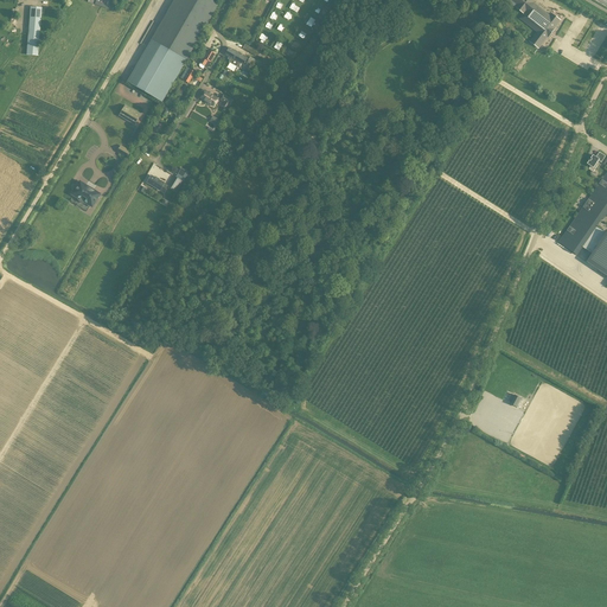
[(187,61),(219,5),(210,0),(173,0),(131,76),(127,82),(163,102),(186,61),(187,61)]
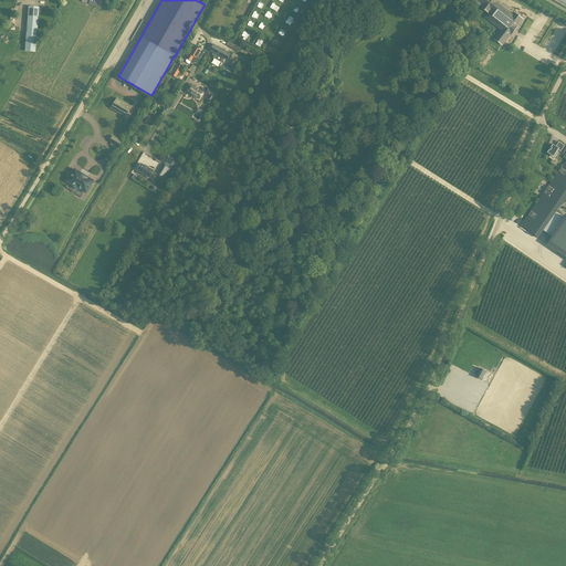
[(470,0),(473,2),(480,8),(481,7),(489,13),(496,2),(499,0),(498,0),(470,0)]
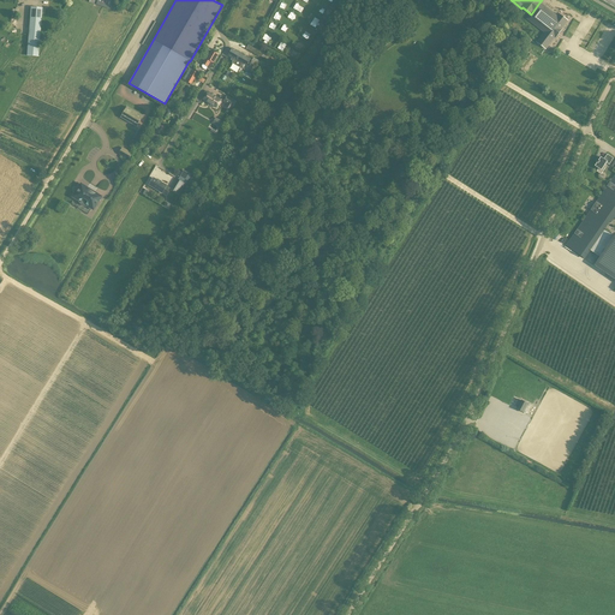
[(539,3),(531,15),(527,19),(544,33),(537,42),(545,49),(568,21),(560,13),(557,16),(539,3)]
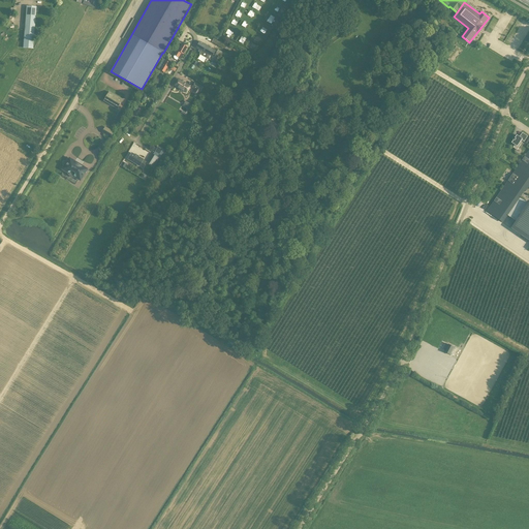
[(36,13),(38,13),(38,7),(36,7),(26,6),(23,48),(33,49),(36,13)]
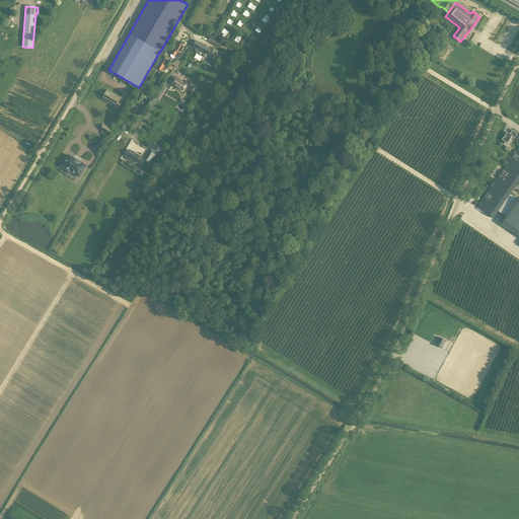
[(258,19),(267,23),(270,18),(262,13),(258,19)]
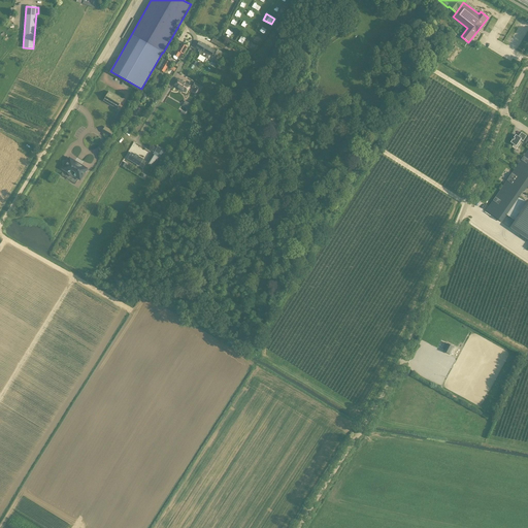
[(213,63),(217,64),(223,53),(218,50),(217,52),(199,42),(196,47),(199,50),(199,51),(201,52),(199,55),(211,61),(215,62),(213,63)]
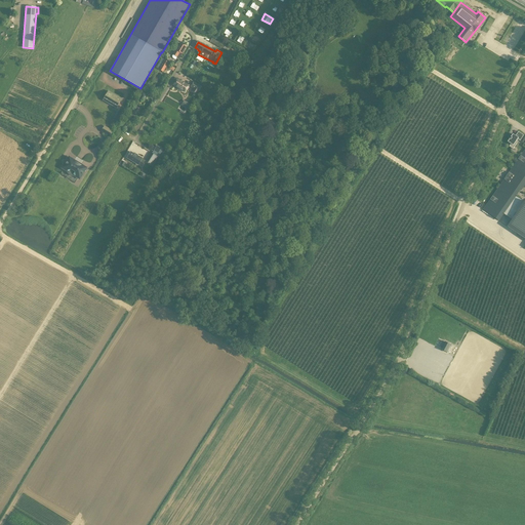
[(183,54),(187,47),(180,43),(176,50),(175,50),(172,54),(173,54),(172,56),(173,58),(175,59),(177,57),(179,58),(183,54)]
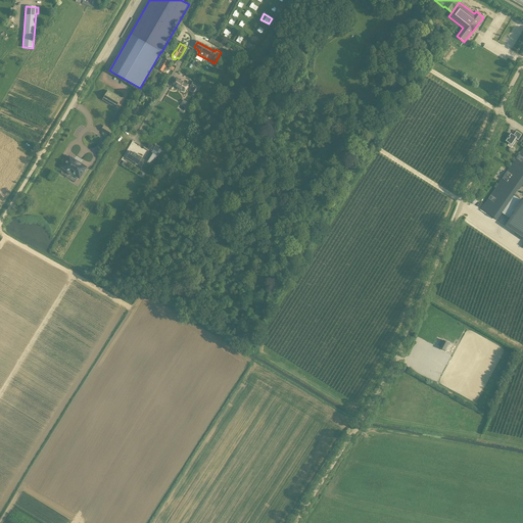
[(232,59),(237,62),(241,54),(233,50),(230,55),(233,57),(232,59)]
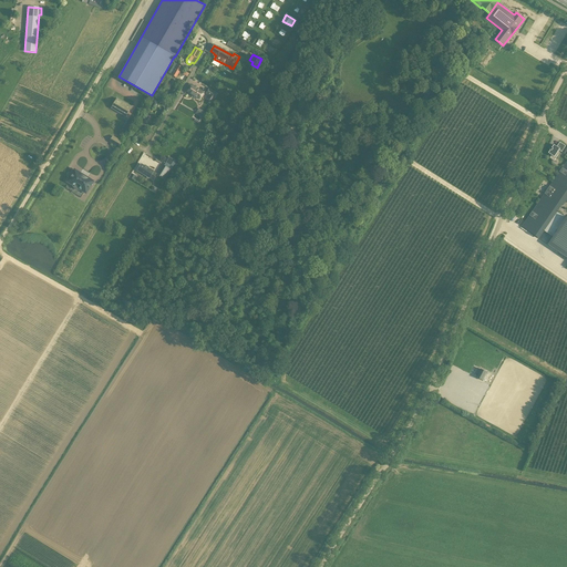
[(175,63),(168,73),(176,78),(183,66),(178,64),(178,65),(175,63)]
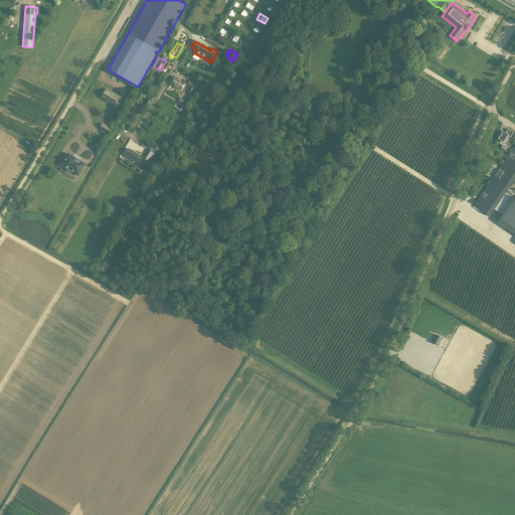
[(181,91),(185,83),(174,76),(170,83),(181,91)]
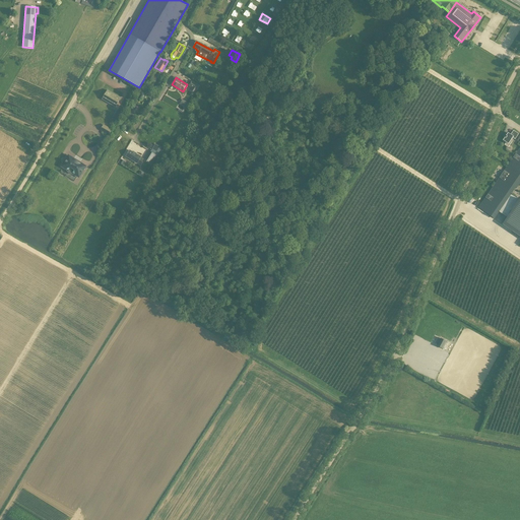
[(195,93),(199,86),(192,81),(189,86),(191,87),(190,90),(195,93)]
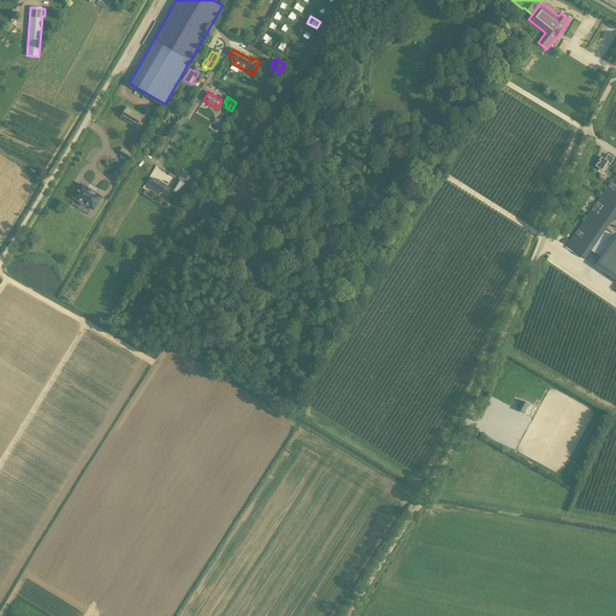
[(128,107),(122,118),(137,126),(143,117),(128,107)]
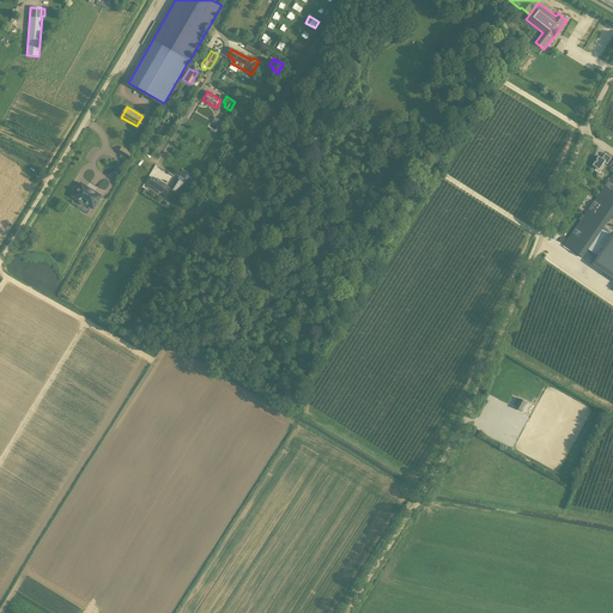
[(119,153),(128,159),(133,153),(122,147),(119,153)]
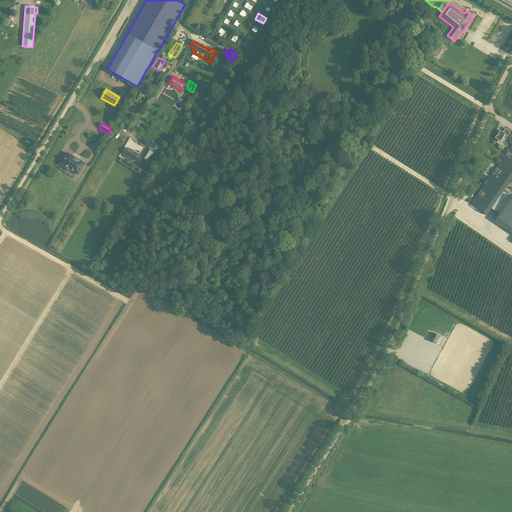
[(507,137),(510,132),(505,128),(503,132),(500,131),(498,133),(499,134),(498,136),(497,135),(495,138),(498,140),(496,143),(500,145),(505,138),(503,137),(504,135),(507,137)]
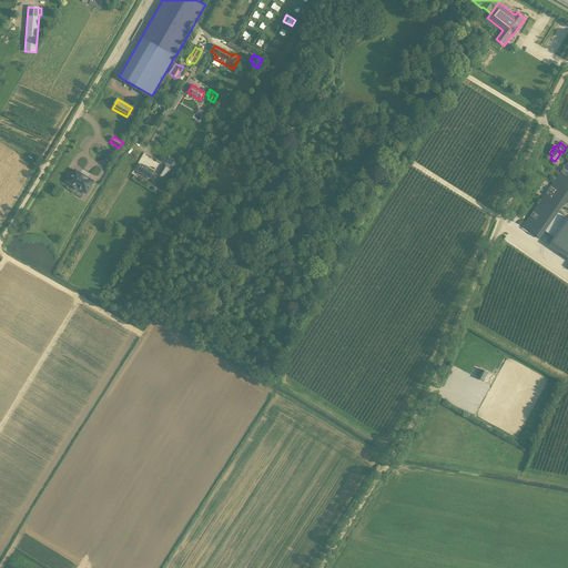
[(169,175),(176,162),(170,158),(164,165),(156,161),(154,166),(169,175)]
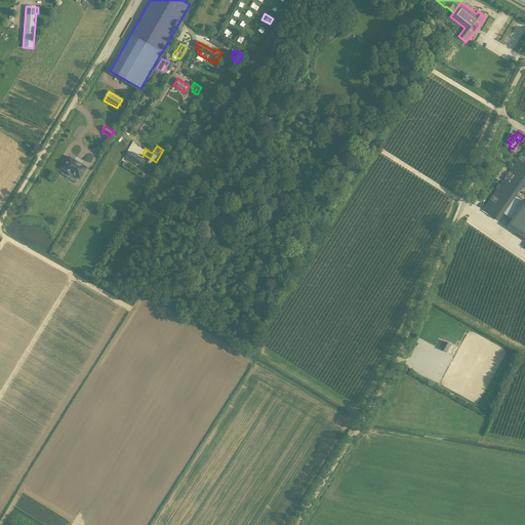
[(524,149),(483,209),(498,220),(524,182),(524,149)]
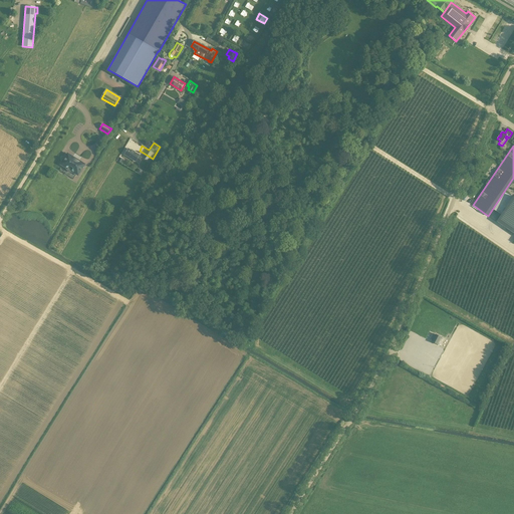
[(140,155),(129,149),(124,155),(136,162),(139,163),(143,158),(140,156),(140,155)]
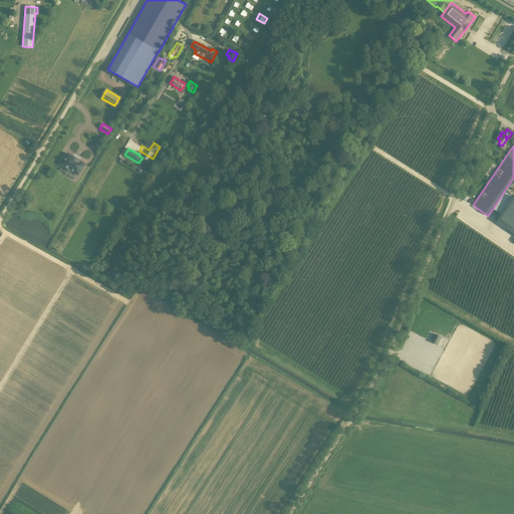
[(70,172),(72,172),(77,176),(80,171),(81,171),(81,170),(81,169),(84,165),(67,154),(64,159),(63,158),(63,159),(62,160),(63,161),(60,165),(65,168),(66,169),(67,171),(69,172),(70,172)]
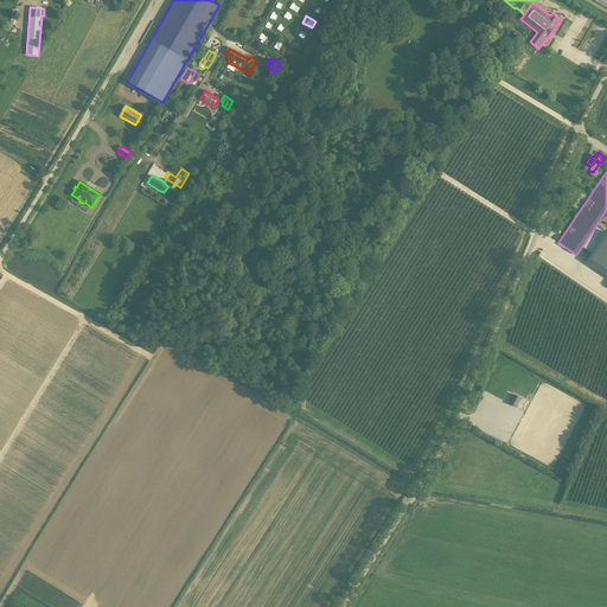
[(592,254),(586,262),(606,275),(606,232),(592,254)]
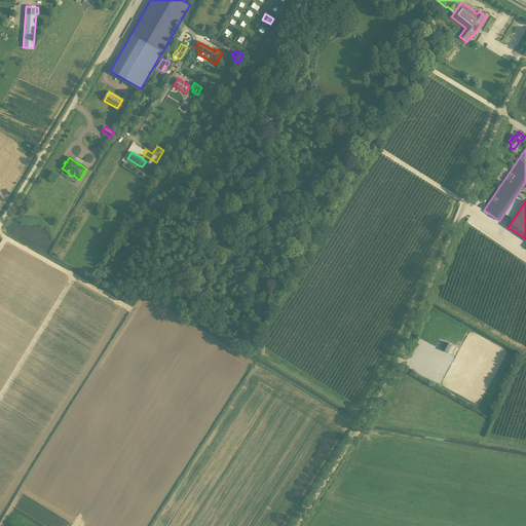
[(442,350),(447,352),(451,345),(446,343),(442,350)]
